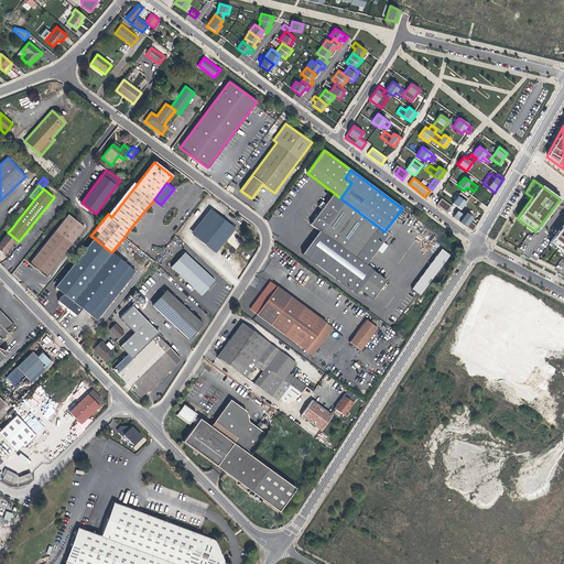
[(384,231),(340,198),(334,193),(325,204),(322,202),(318,206),(322,209),(317,215),(315,218),(310,225),(320,231),(302,253),(356,293),(359,289),(372,299),(386,281),(366,266),(377,249),(381,253),(387,246),(382,241),(388,234),(384,231)]
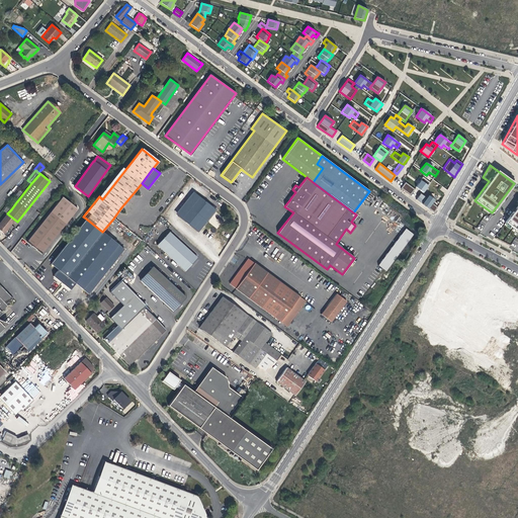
[(415,187),(423,192),(430,182),(422,177),(419,182),(415,187)]
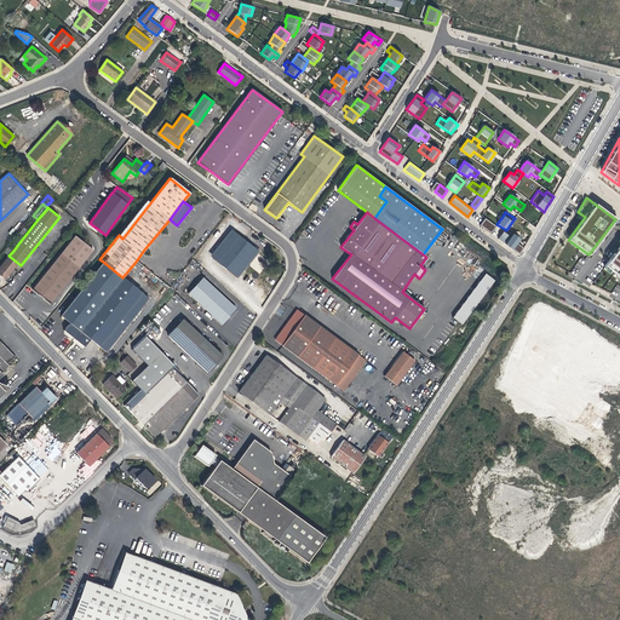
[(488,220),(483,228),(491,234),(497,227),(488,220)]
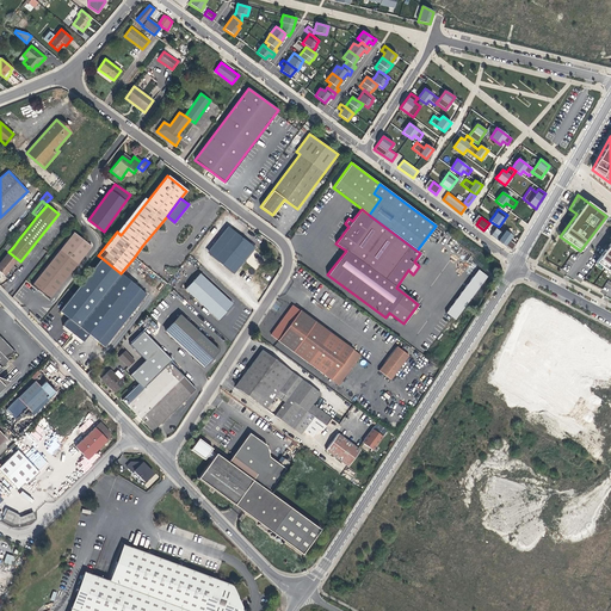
[(14,235),(19,239),(29,227),(24,223),(19,229),(14,235)]
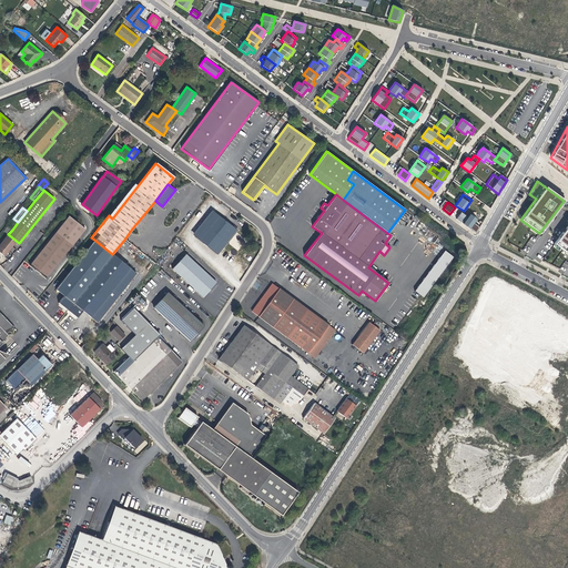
[(460,212),(456,219),(476,233),(479,227),(473,223),(475,221),(476,219),(469,214),(467,216),(460,212)]
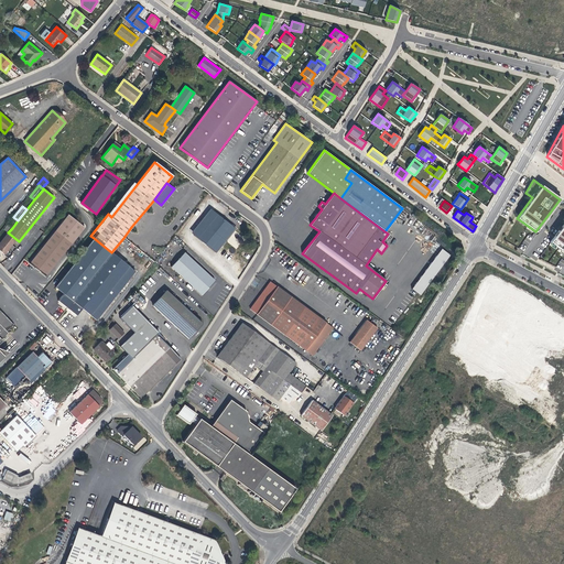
[(225,220),(214,212),(194,236),(215,252),(235,228),(225,220)]
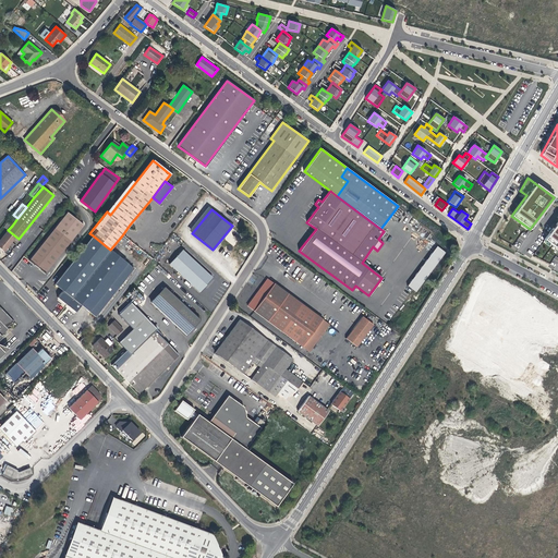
[(46,274),(84,225),(68,213),(29,261),(37,267),(46,274)]
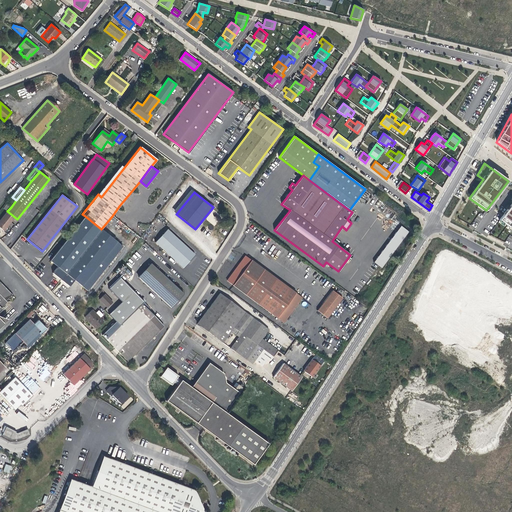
[(511,202),(499,220),(511,229),(511,202)]
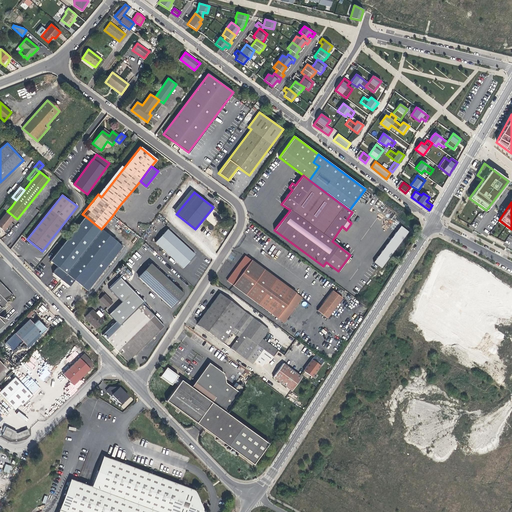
[(118,215),(123,209),(119,206),(112,216),(114,218),(117,214),(118,215)]
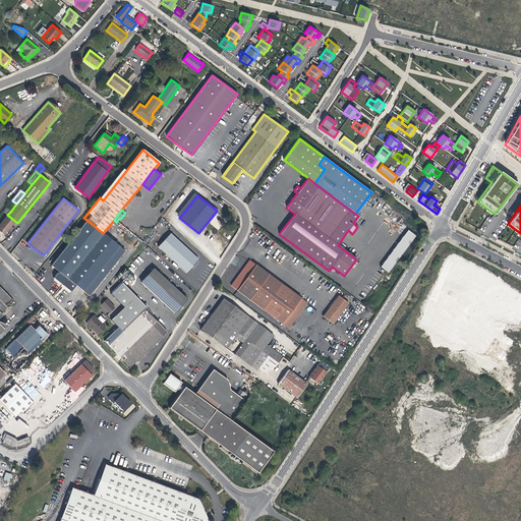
[(0,232),(4,235),(14,222),(6,216),(0,224),(0,232)]
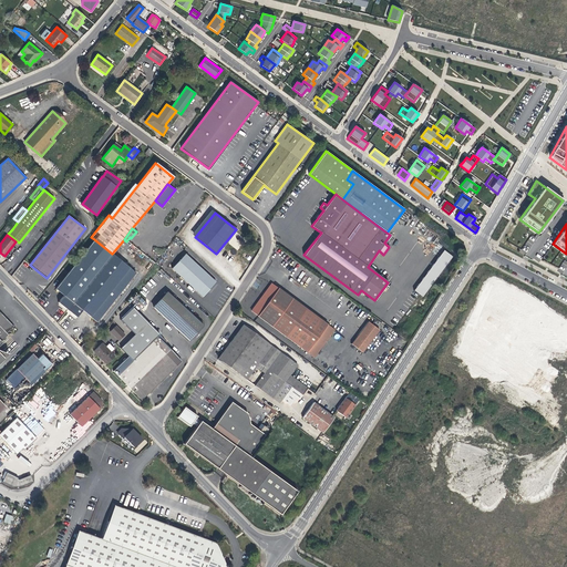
[(112,254),(94,239),(55,289),(64,296),(82,310),(96,322),(136,272),(112,254)]
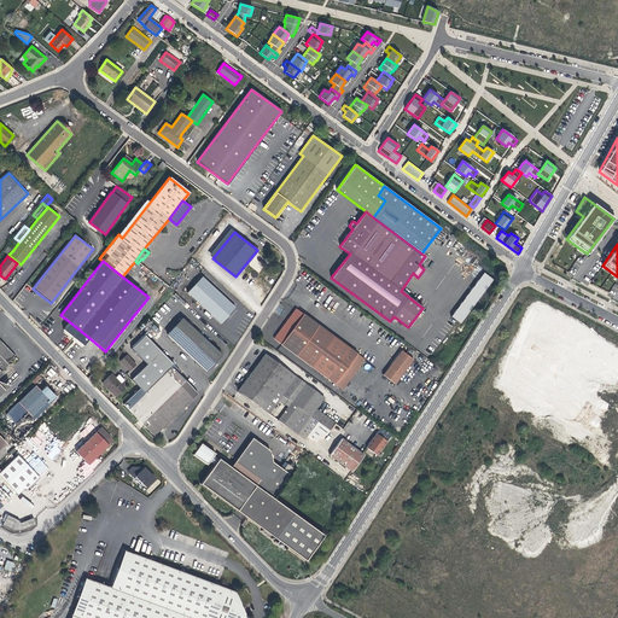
[(484,273),(478,280),(488,286),(493,279),(484,273)]
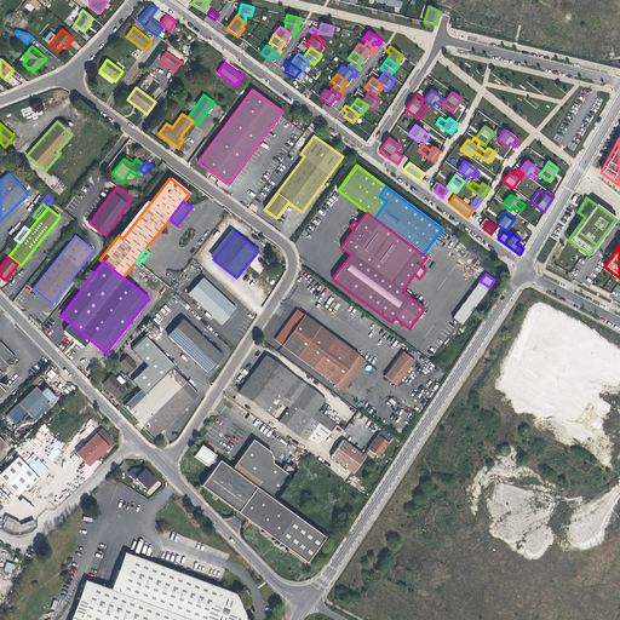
[(236,309),(202,277),(188,293),(222,325),(229,316),(236,309)]
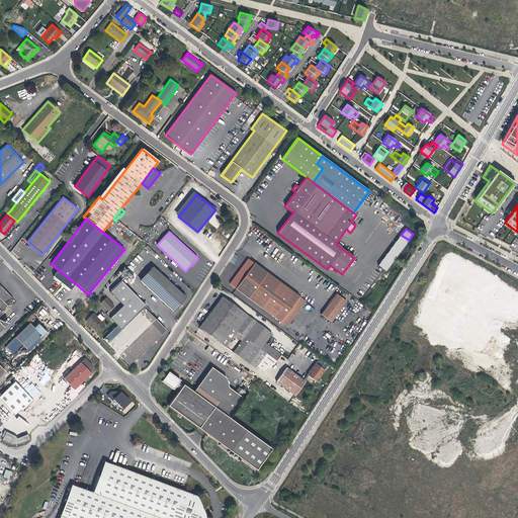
[(378,265),(385,271),(409,240),(401,235),(378,265)]
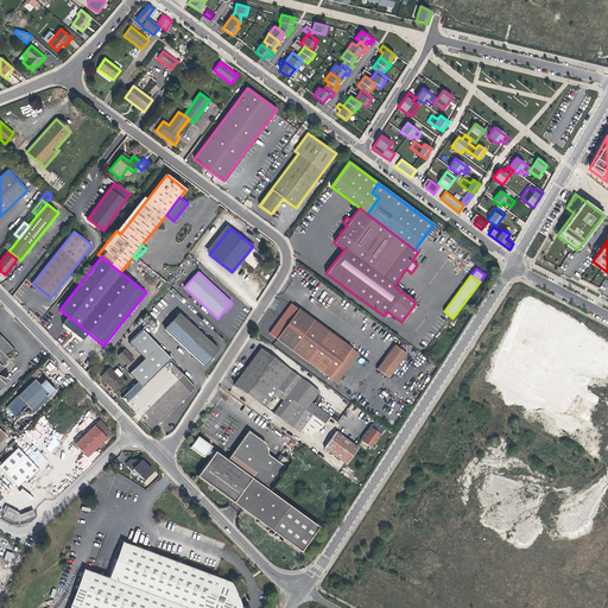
[(270,333),(277,339),(298,309),(291,304),(280,320),(270,333)]
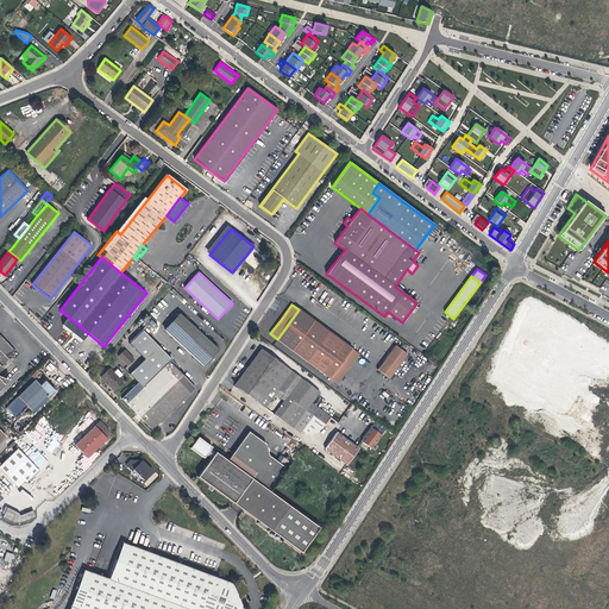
[(299,309),(277,339),(330,378),(331,378),(352,349),(299,309)]
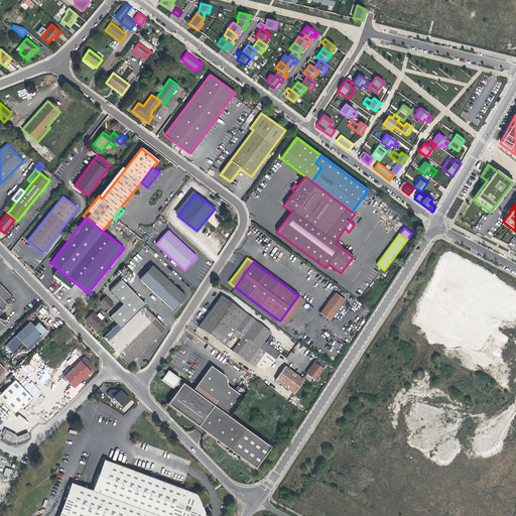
[(156,295),(169,281),(153,266),(140,280),(156,295)]
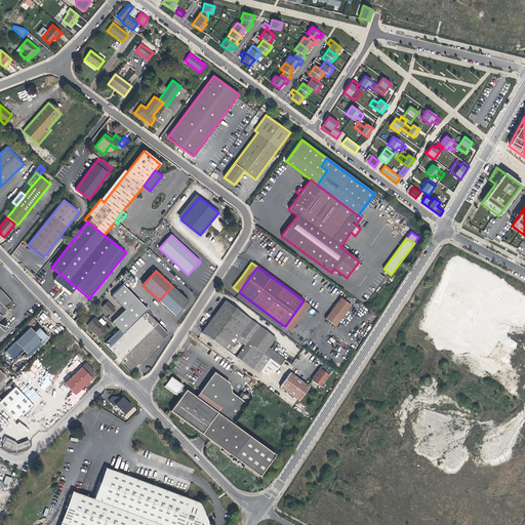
[(71,293),(76,287),(59,274),(54,280),(64,287),(71,293)]
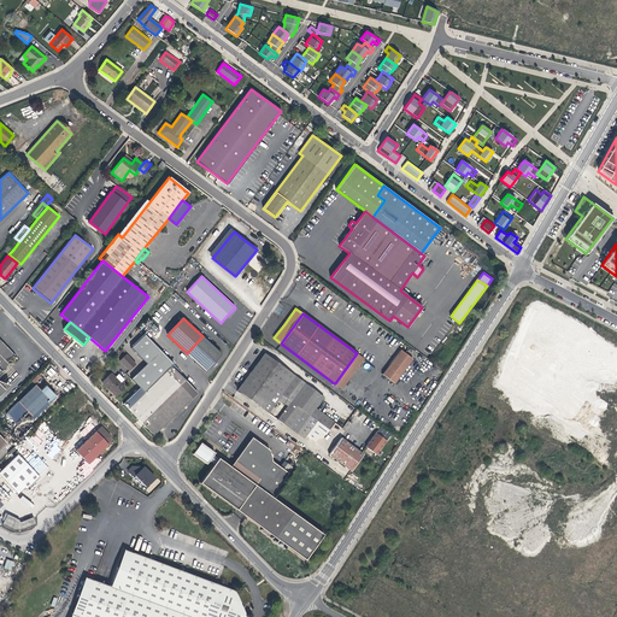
[(174,364),(146,334),(131,348),(148,364),(133,378),(145,393),(174,364)]
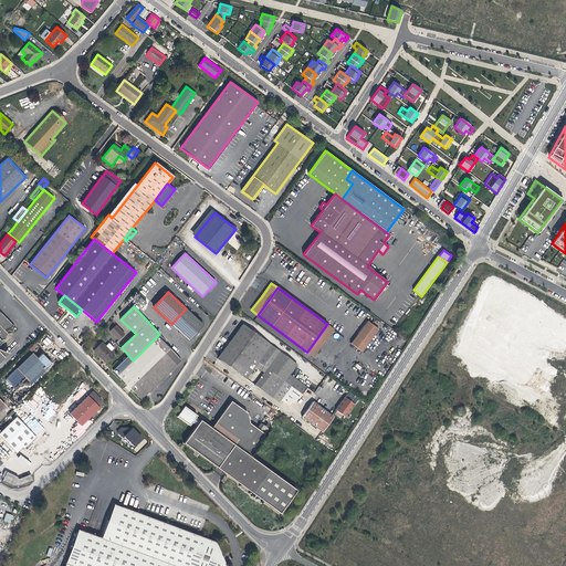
[(203,325),(186,308),(171,324),(181,334),(188,341),(203,325)]
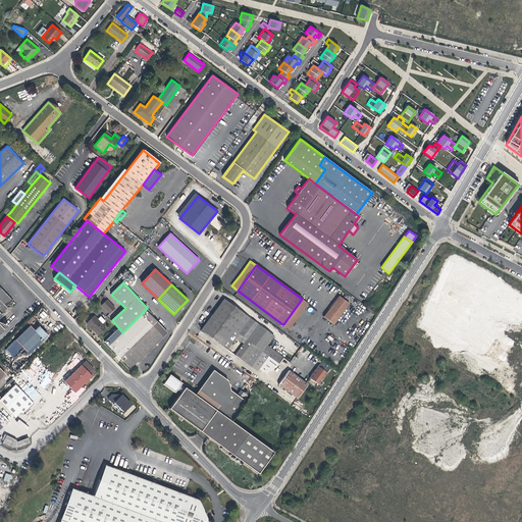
[(0,333),(4,329),(0,325),(0,317),(2,315),(1,314),(7,308),(6,307),(12,301),(7,295),(5,296),(5,295),(4,295),(5,293),(0,288),(0,333)]
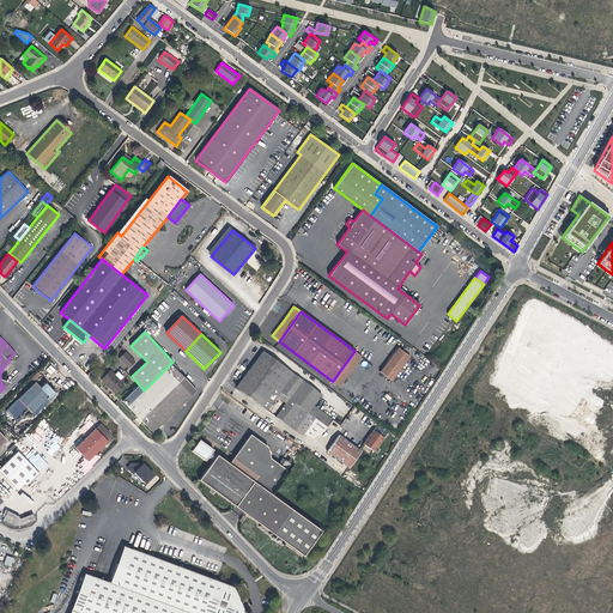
[(398,349),(380,372),(392,381),(411,357),(398,349)]
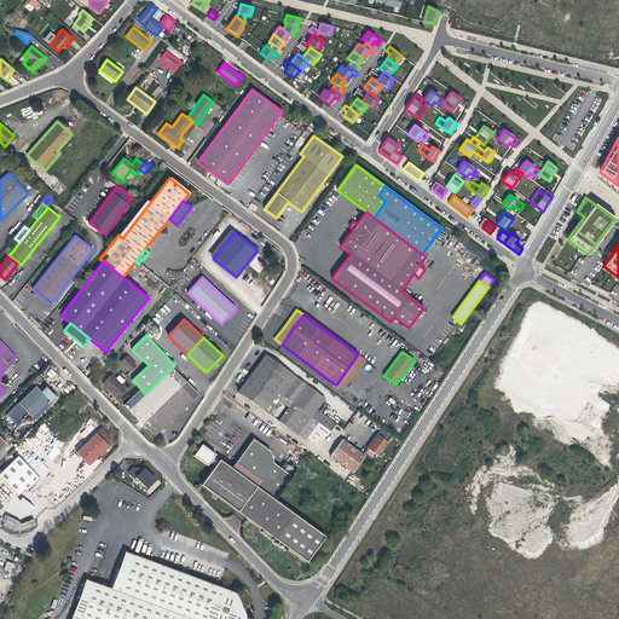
[(289,372),(265,354),(259,364),(252,374),(277,391),(278,388),(289,372)]
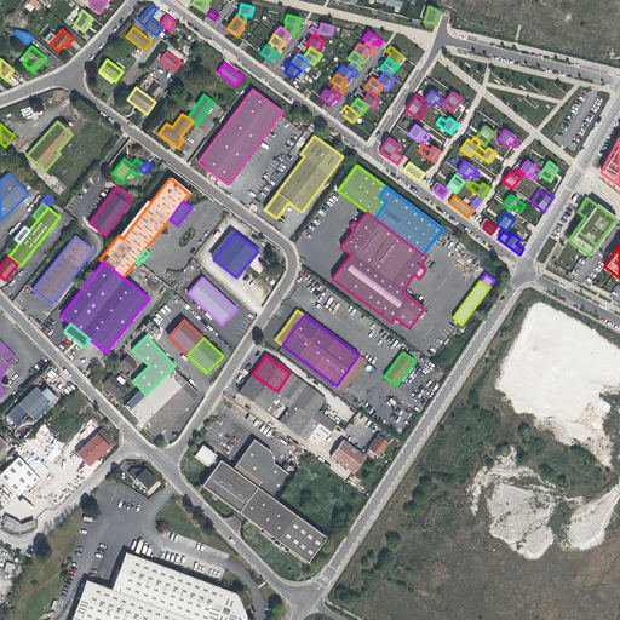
[(366,361),(359,355),(337,385),(344,390),(366,361)]
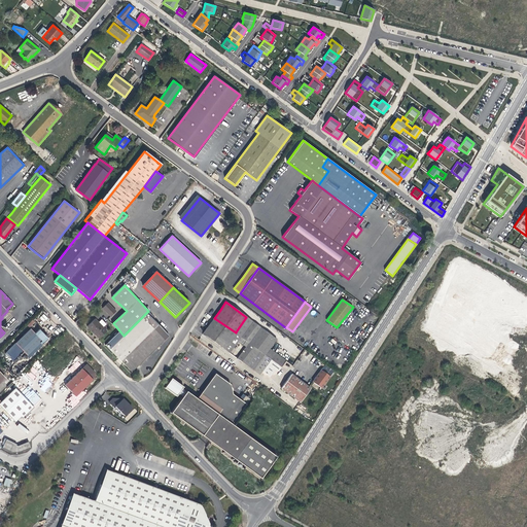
[(108,303),(102,308),(110,316),(115,311),(108,303)]
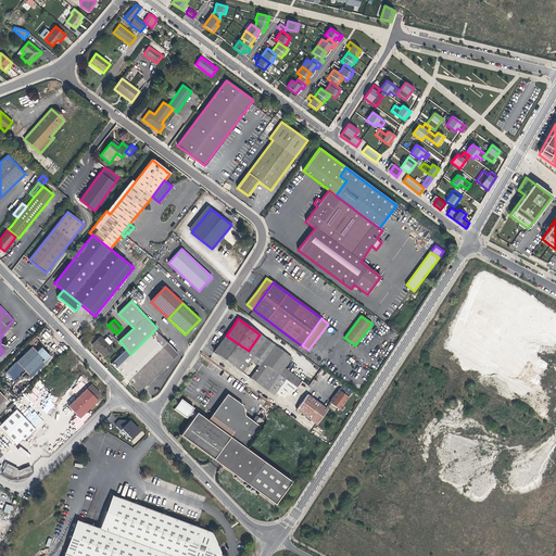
[(139,392),(177,354),(155,330),(154,330),(154,331),(130,354),(126,350),(111,364),(125,378),(123,380),(125,382),(127,384),(129,382),(139,392)]
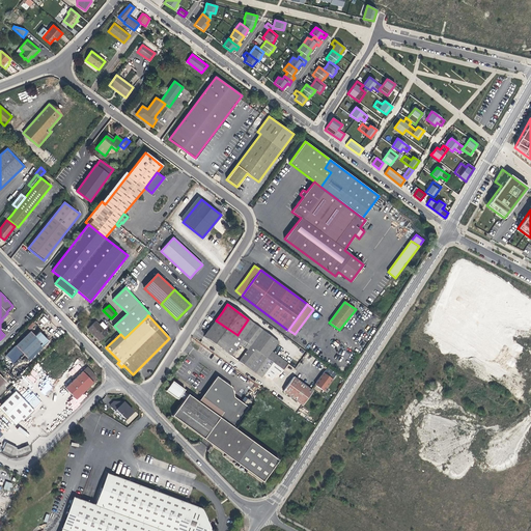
[(39,320),(45,326),(49,320),(44,316),(39,320)]
